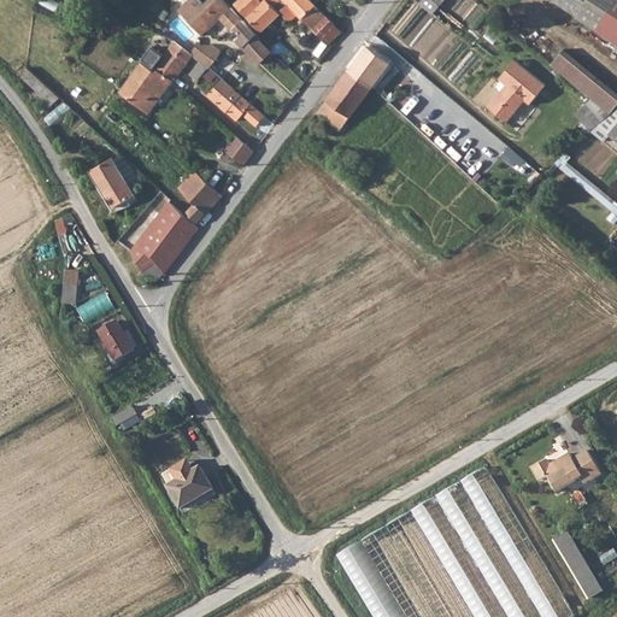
[(221,19),(206,5),(201,0),(191,0),(182,9),(205,36),(221,19)]
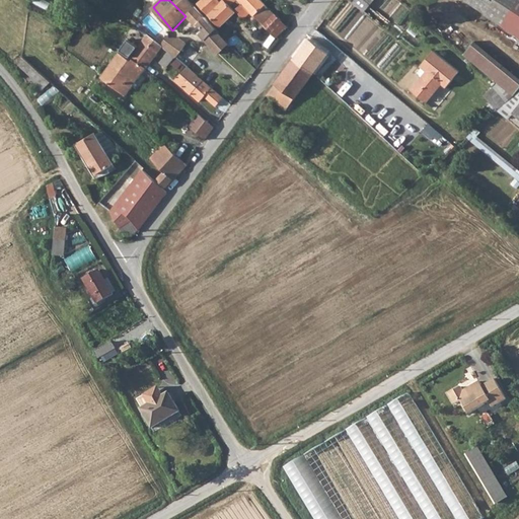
[(176,0),(173,4),(186,16),(189,13),(196,6),(192,2),(193,0),(176,0)]
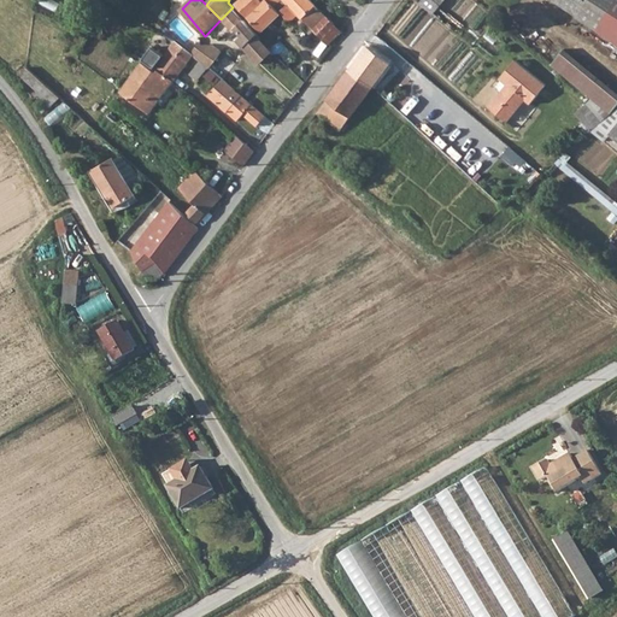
[(295,17),(310,34),(313,30),(297,13),(283,0),(240,0),(236,5),(263,31),(281,13),(274,6),(276,5),(281,10),(288,23),(295,17)]
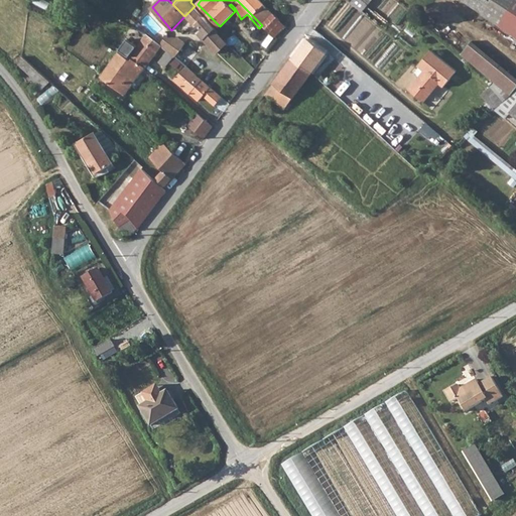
[(262,25),(273,13),(260,0),(237,0),(248,11),(262,25)]
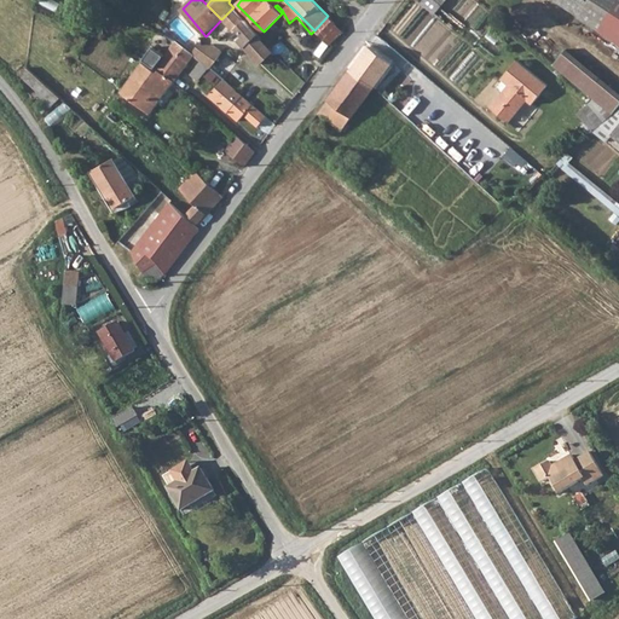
[(434,13),(440,5),(435,0),(420,0),(420,1),(434,13)]
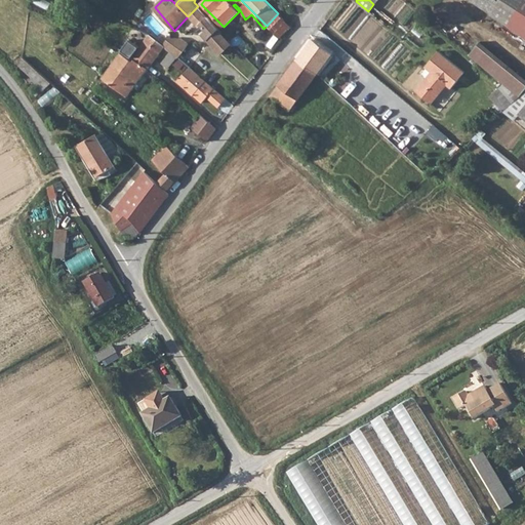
[(480,0),(493,9),(499,1),(498,0),(480,0)]
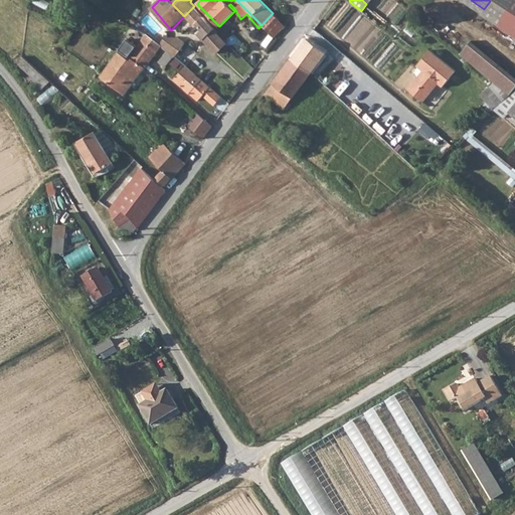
[(514,0),(490,0),(490,1),(514,19),(514,0)]
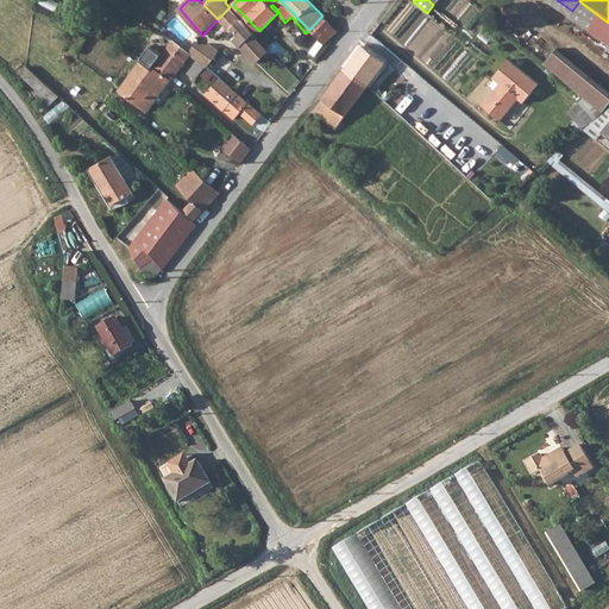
[(608,23),(579,1),(572,11),(608,35),(608,23)]
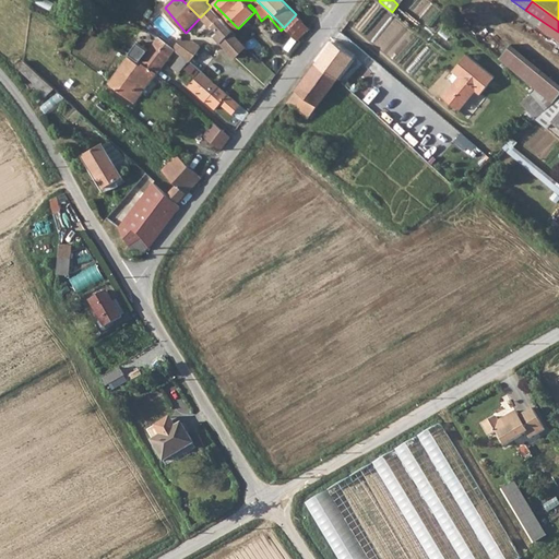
[(214,25),(222,19),(211,7),(203,14),(214,25)]
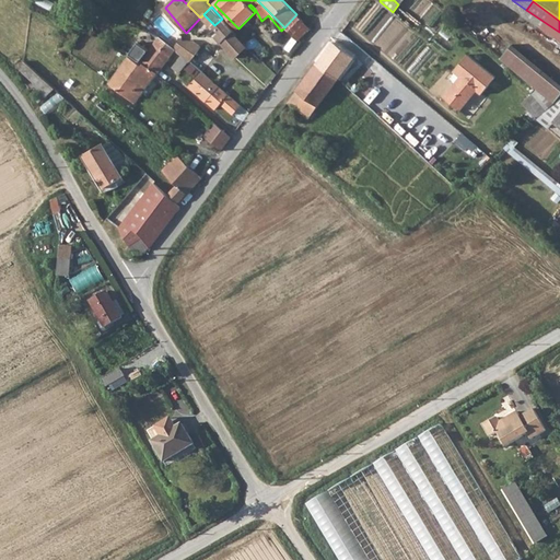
[(203,14),(200,18),(211,28),(214,25),(203,14)]
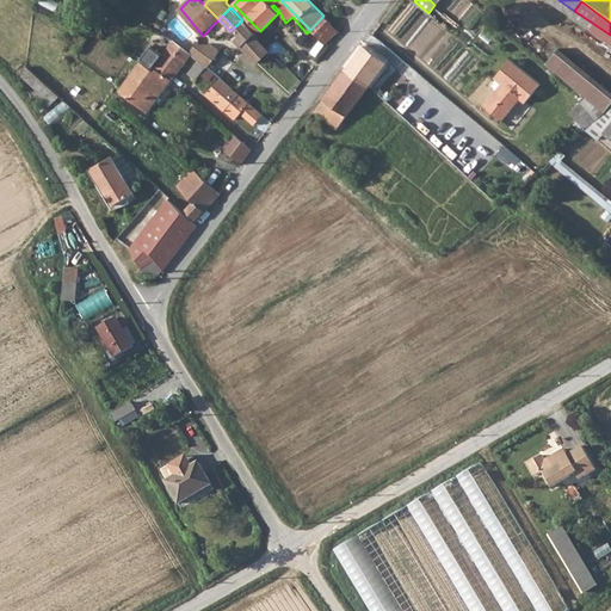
[(310,30),(326,44),(339,31),(323,16),(310,30)]
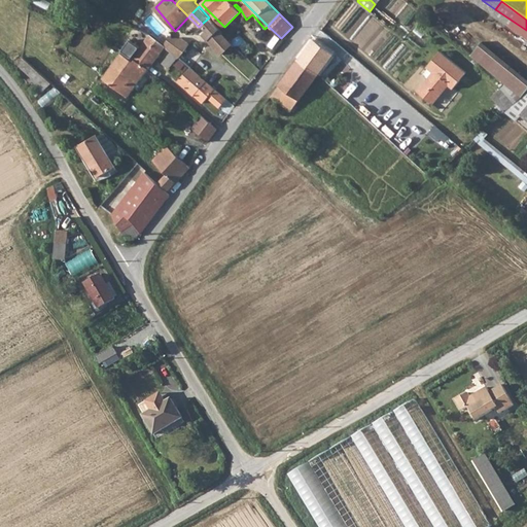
[(221,55),(233,42),(209,18),(202,24),(207,30),(203,34),(221,55)]
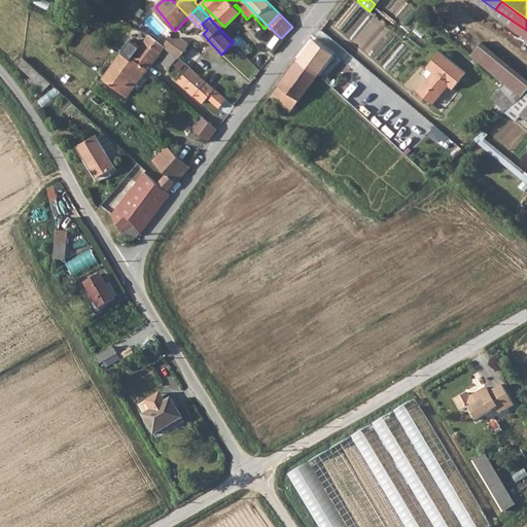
[(178,59),(189,44),(177,34),(166,48),(178,59)]
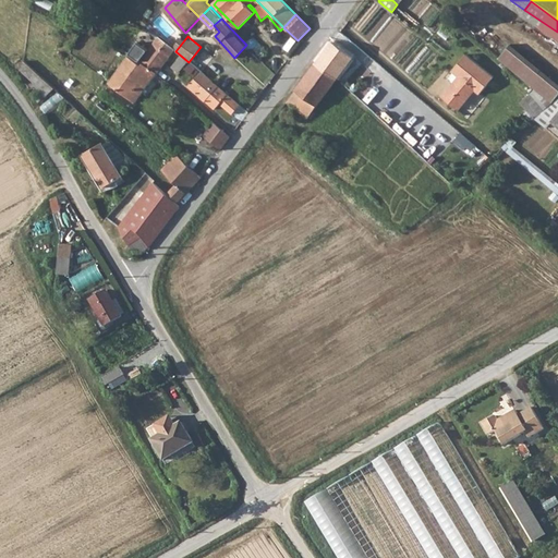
[(140,63),(142,64),(157,74),(174,50),(174,47),(157,38),(140,63)]
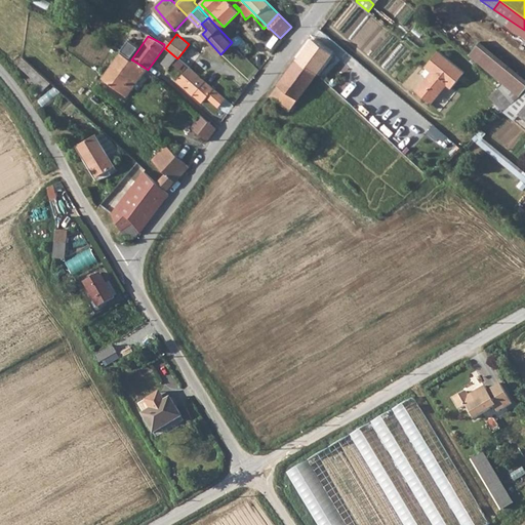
[(334,51),(315,36),(297,58),(317,74),(320,70),(324,65),(334,51)]
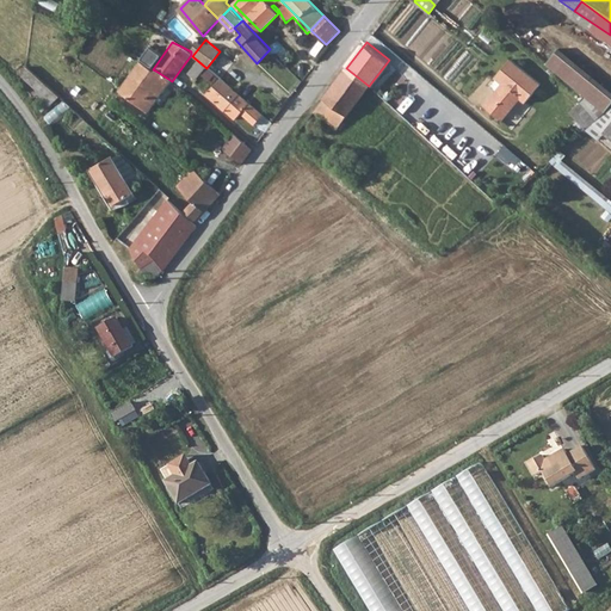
[(610,107),(610,91),(560,50),(548,67),(605,115),(610,107)]
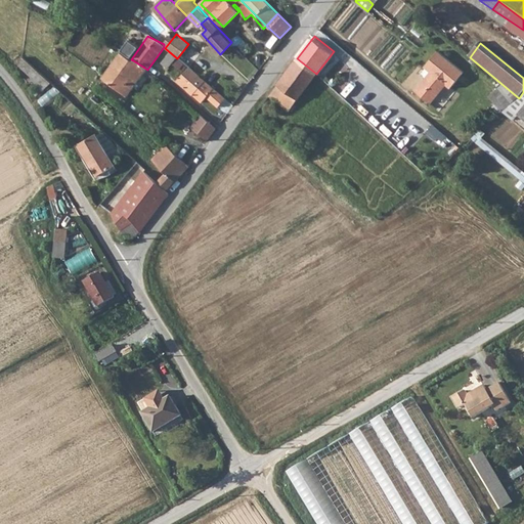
[(188,44),(177,58),(185,66),(186,64),(194,71),(206,58),(188,44)]
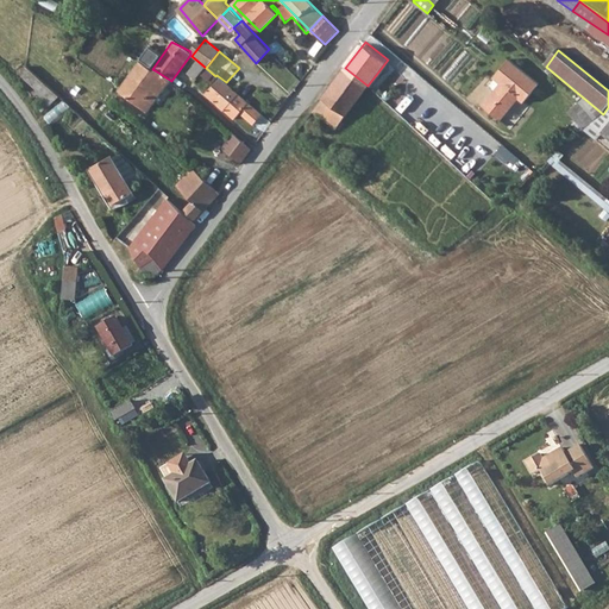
[(491,76),(498,82),(481,104),(498,119),(516,98),(521,102),(537,83),(507,58),(491,76)]
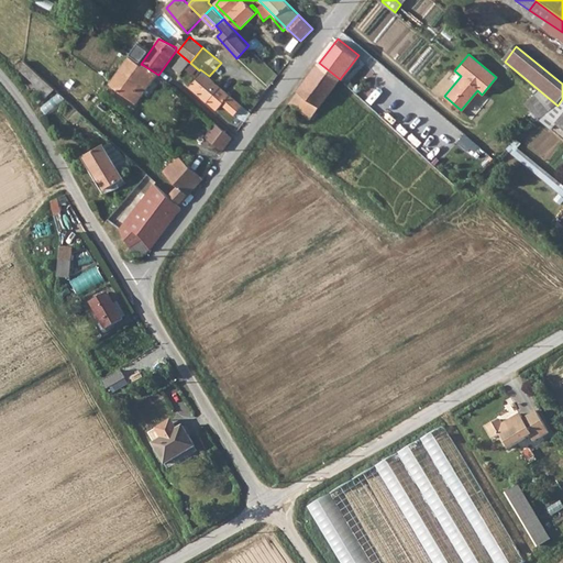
[(109,83),(136,103),(158,75),(143,65),(141,66),(130,57),(109,83)]
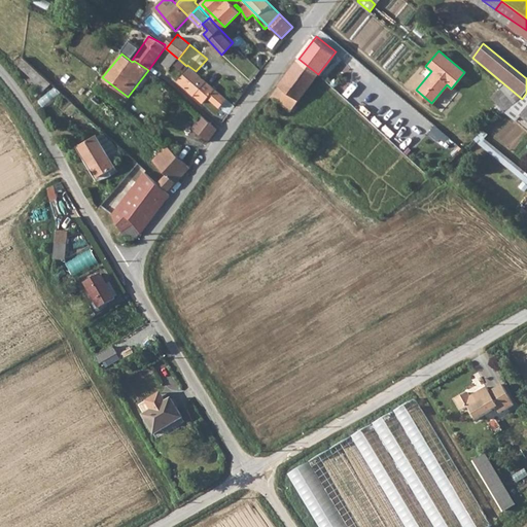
[(169,69),(174,64),(177,59),(171,54),(163,64),(169,69)]
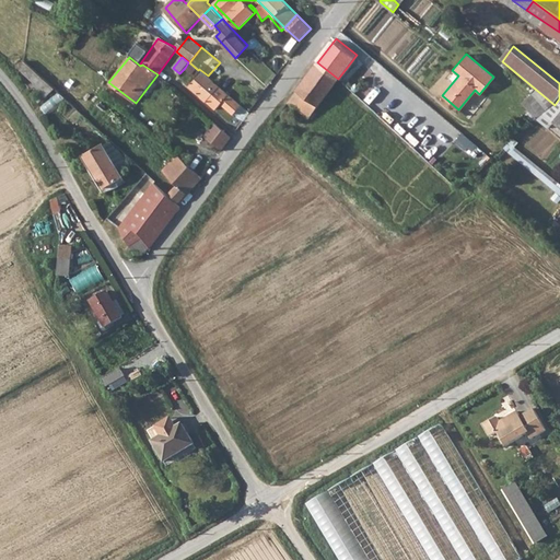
[(28,61),(21,69),(47,96),(55,89),(28,61)]
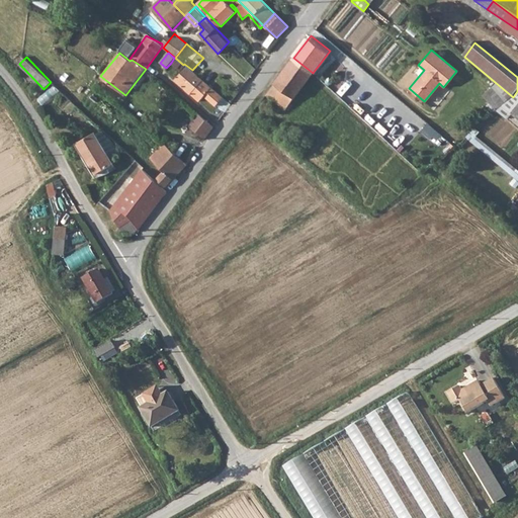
[(181,64),(174,58),(171,63),(177,68),(181,64)]
